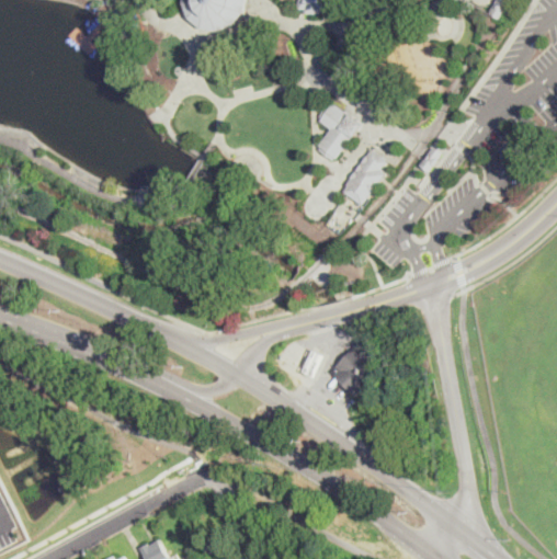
[(217,30),(208,30),(200,26),(192,21),(188,13),(185,4),(185,0),(242,0),(242,8),(239,15),(234,23),(226,27),(217,30)]
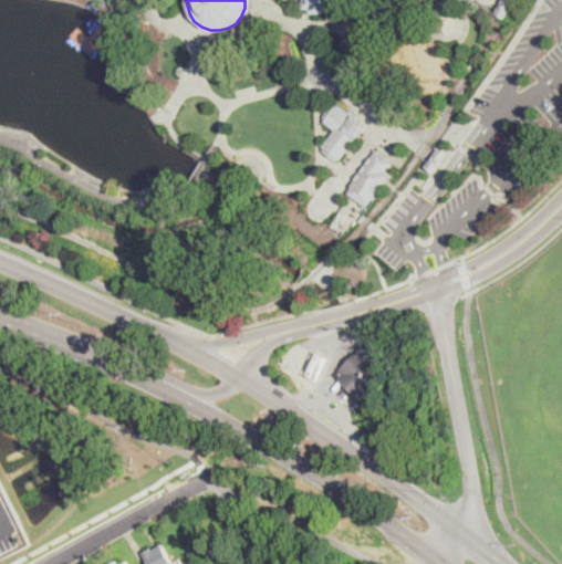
[(331,0),(331,14),(325,14),(323,13),(322,17),(306,16),(306,12),(302,12),(299,12),(299,0),(331,0)]
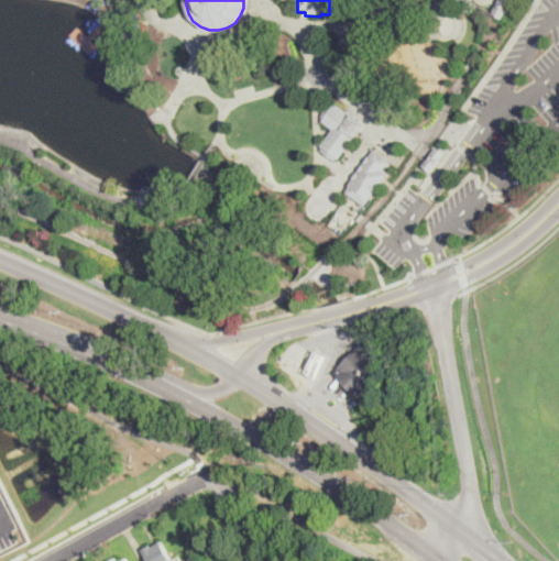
[(118,25),(112,19),(121,8),(128,14),(118,25)]
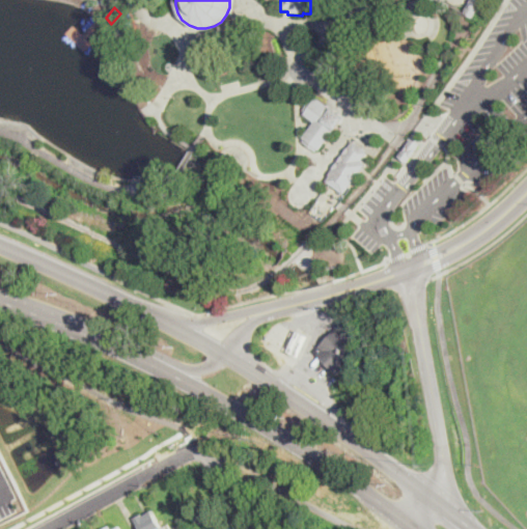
[(317,150),(315,149),(313,151),(307,147),(301,142),(302,140),(300,138),(312,122),(302,115),(303,113),(300,111),(310,98),(312,100),(313,98),(329,109),(341,117),(317,150)]
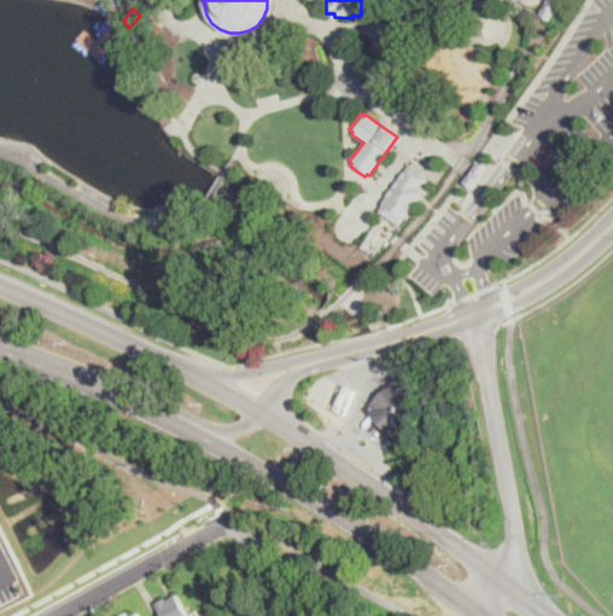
[(485,169),(471,191),(460,182),(476,162),(485,169)]
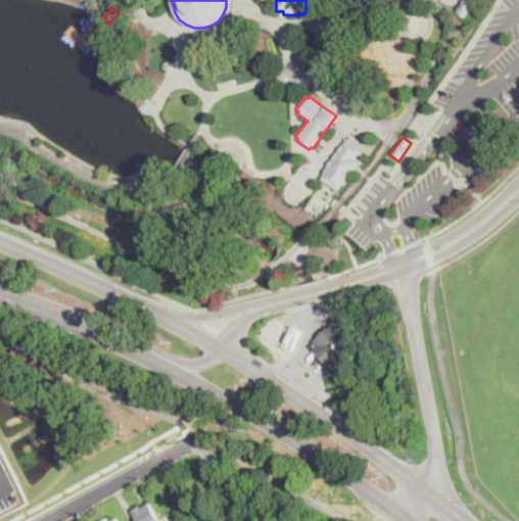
[(359,163),(336,192),(319,179),(323,174),(321,173),(345,141),(359,151),(352,158),(359,163)]
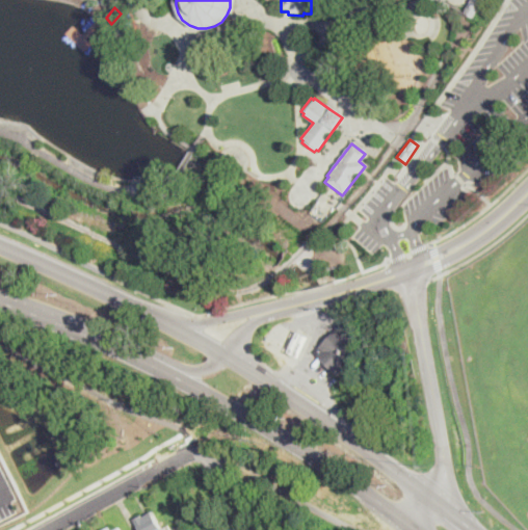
[(155,196),(144,199),(143,191),(154,190),(155,196)]
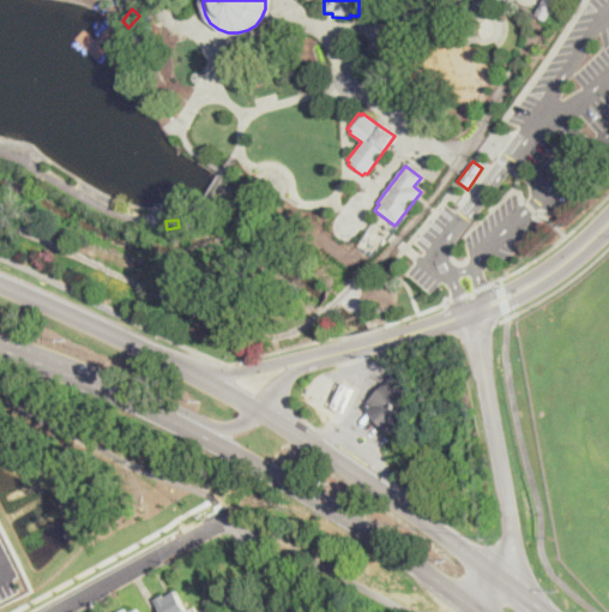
[(420,403),(387,436),(361,408),(393,377),(420,403)]
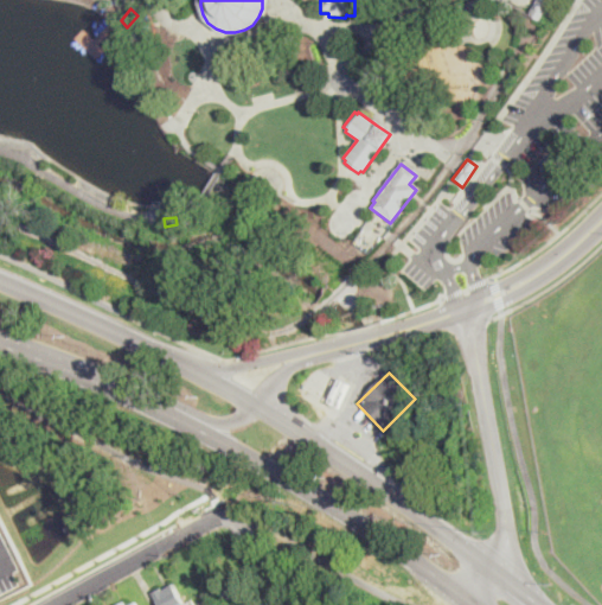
[(350,386),(339,409),(325,402),(337,379),(350,386)]
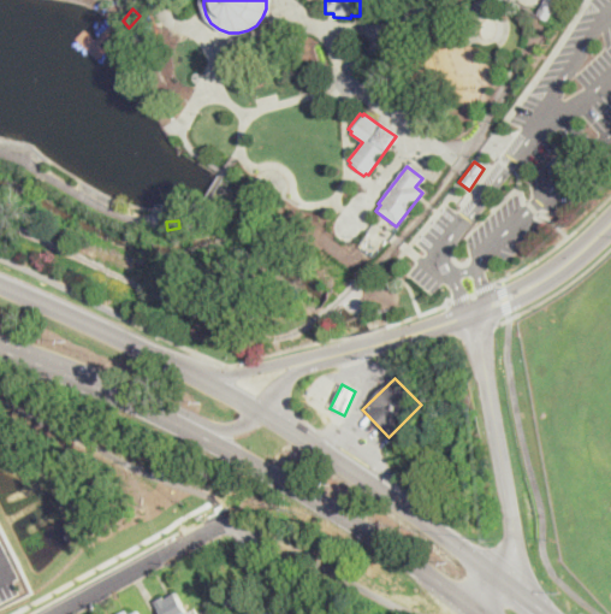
[(171,595),(182,613),(156,613),(152,604),(160,600),(161,601),(171,595)]
